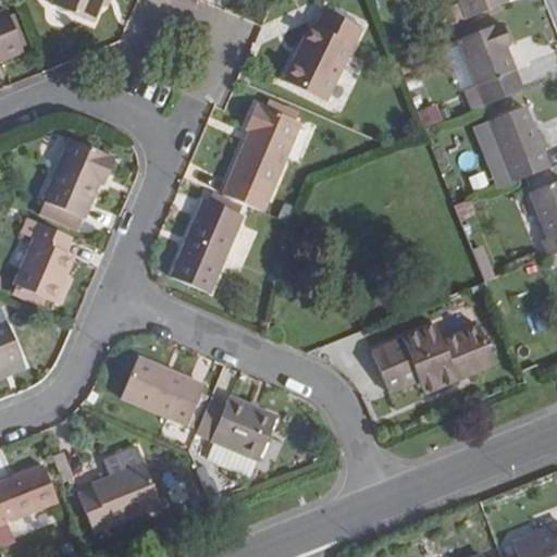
[(54,0),(54,1),(53,7),(94,24),(101,4),(102,0),(54,0)]
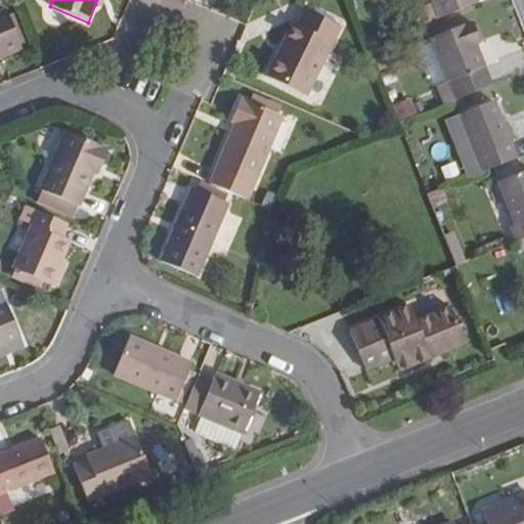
[(434,0),(441,18),(477,3),(475,0),(434,0)]
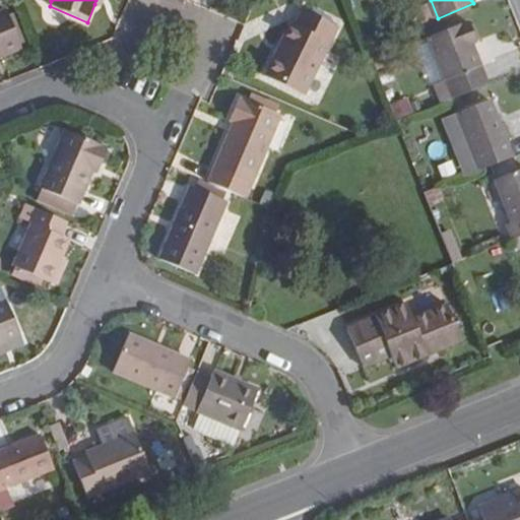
[(304,95),(337,26),(304,9),(295,25),(290,23),(281,42),(284,43),(278,57),(275,55),(264,76),(304,95)]
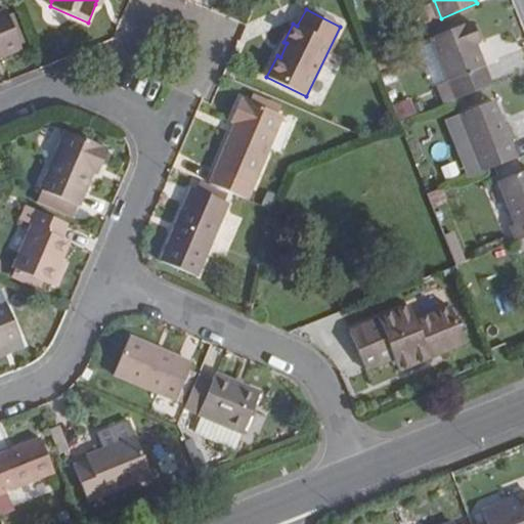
[(0,58),(22,50),(6,10),(0,11),(0,58)]
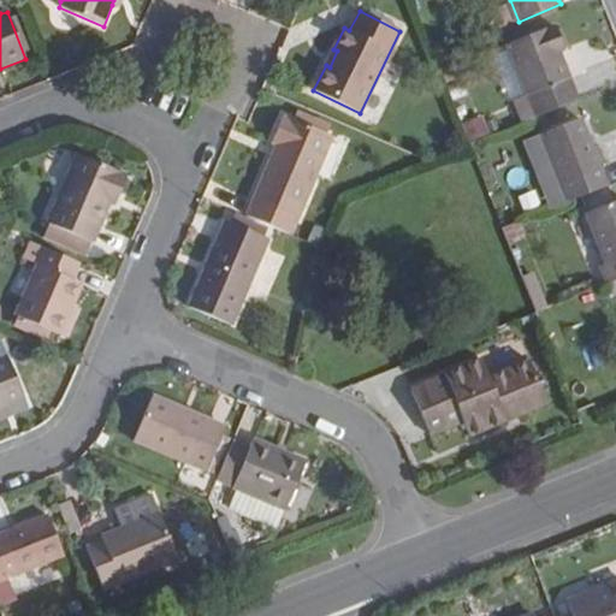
[(555,28),(508,46),(537,119),(580,101),(561,53),(564,51),(555,28)]
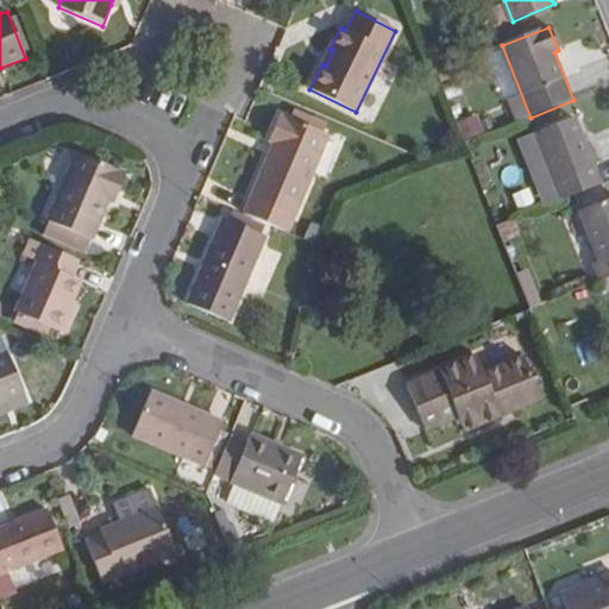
[(326,67),(333,50),(330,49),(322,64),(326,67)]
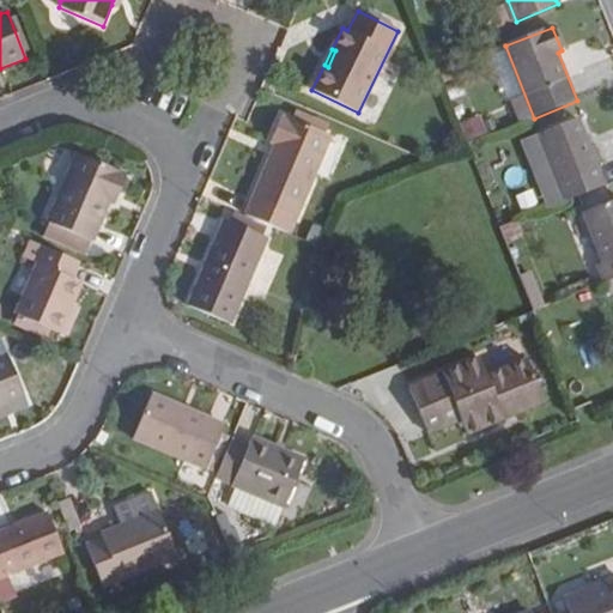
[(462,121),(467,140),(487,134),(481,115),(462,121)]
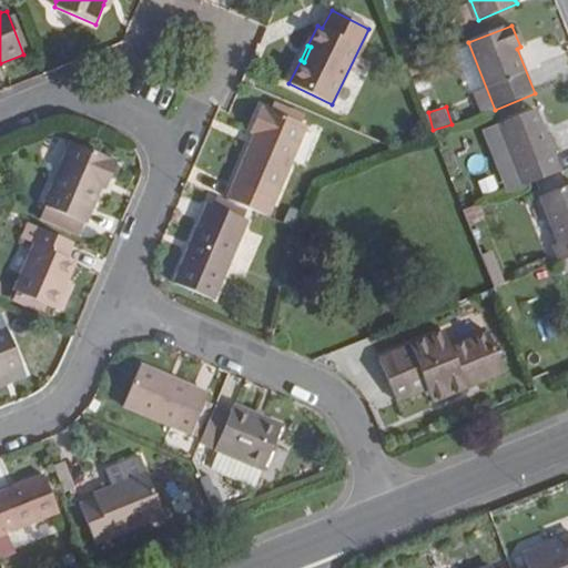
[(260,109),(251,131),(255,133),(261,135),(256,146),(251,144),(226,200),(266,216),(305,127),(266,109),(265,111),(260,109)]
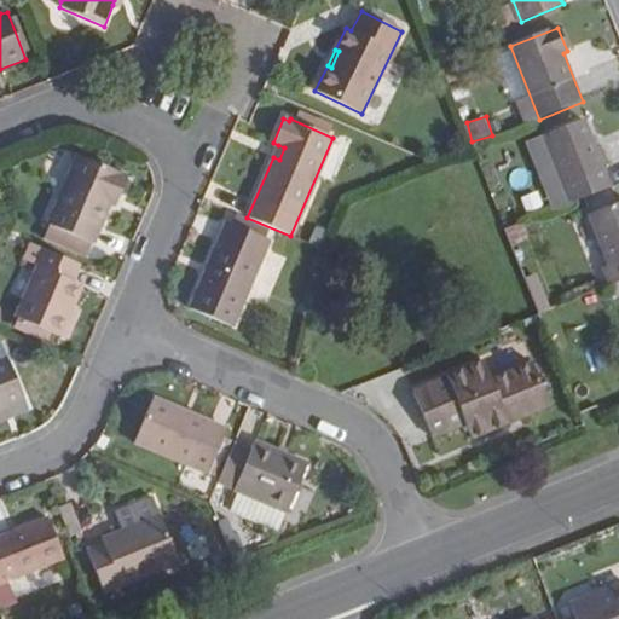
[(584,121),(547,137),(574,203),(612,187),(606,172),(611,169),(602,148),(597,149),(584,121)]
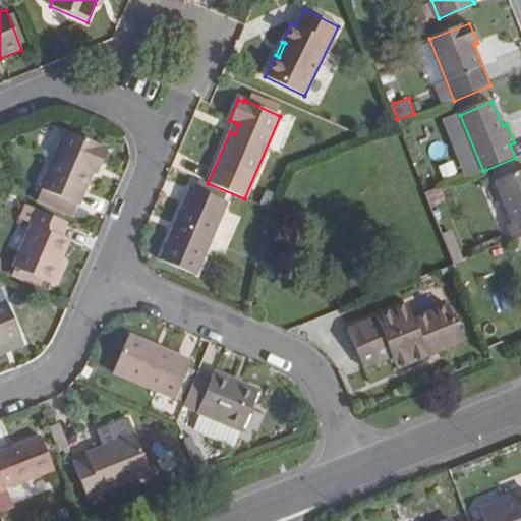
[(239,124),(234,122),(230,132),(235,134),(239,124)]
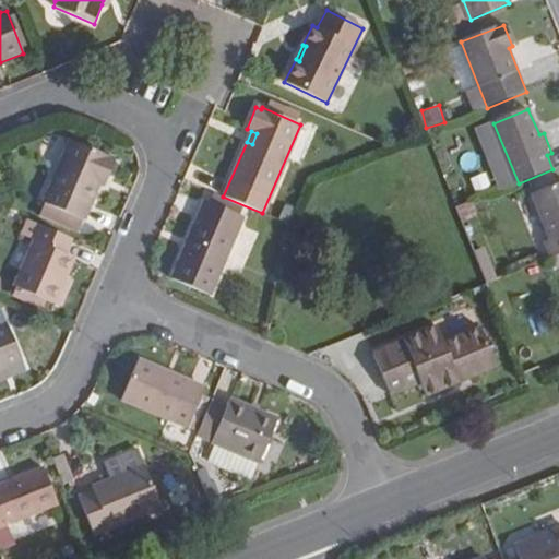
[(79,218),(83,219),(97,182),(100,176),(106,178),(115,158),(69,140),(43,202),(79,218)]
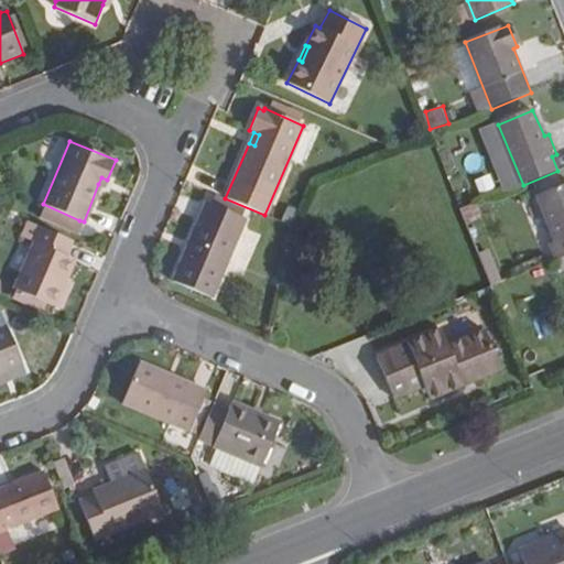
[(98,184),(104,187),(107,180),(101,177),(98,184)]
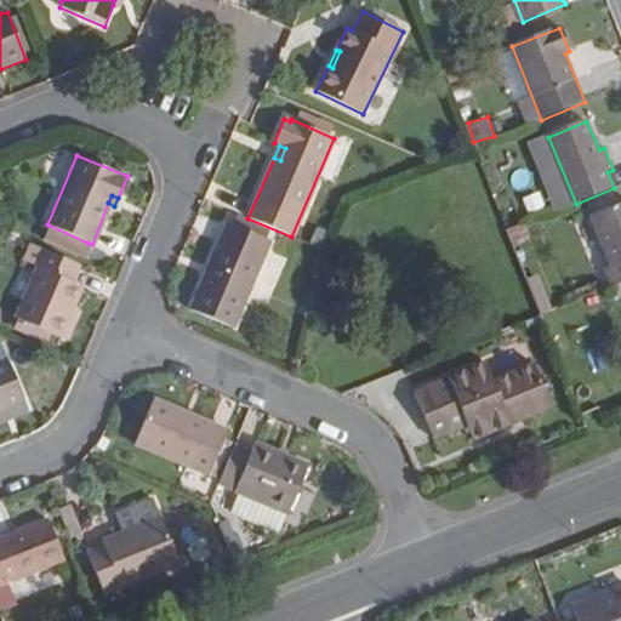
[(613,268),(607,271),(614,288),(620,284),(620,206),(592,218),(613,268)]
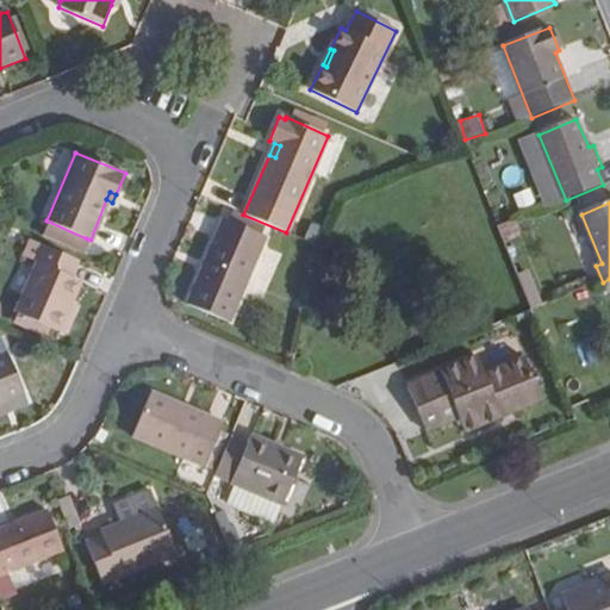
[(266,236),(223,218),(186,303),(229,322),(266,236)]
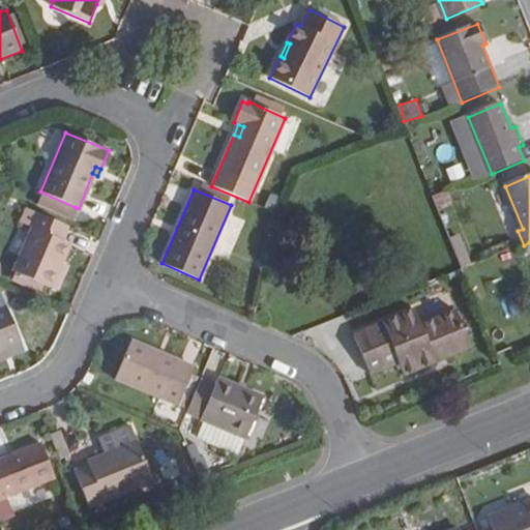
[(35,202),(70,217),(75,207),(40,192),(35,202)]
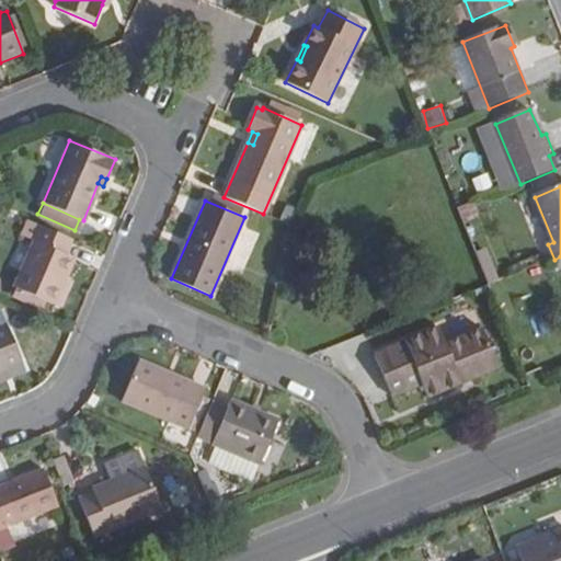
[(64,254),(71,239),(41,225),(26,219),(21,235),(34,240),(12,289),(50,306),(72,258),(64,254)]
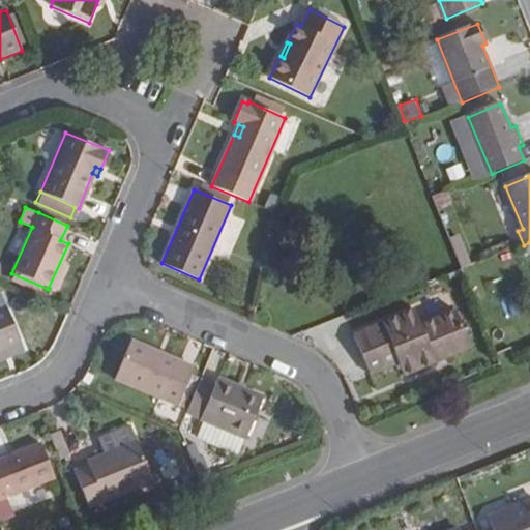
[(0,310),(0,355),(21,347),(5,308),(0,310)]
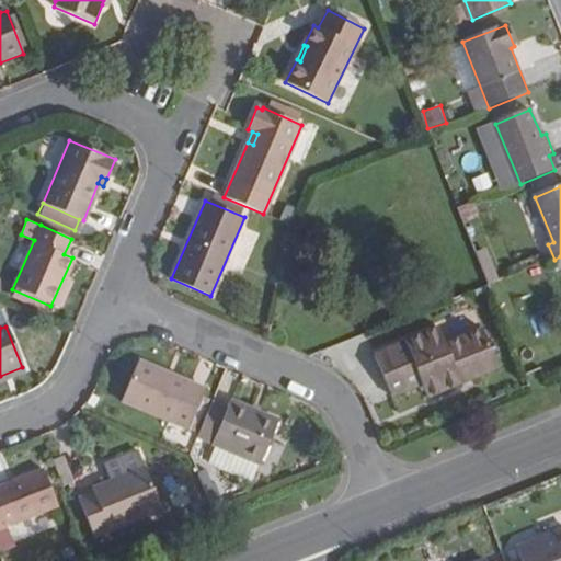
[(404,343),(374,355),(391,397),(422,385),(427,399),(461,385),(460,381),(473,377),(474,379),(499,369),(483,330),(446,344),(438,327),(404,341),(404,343)]
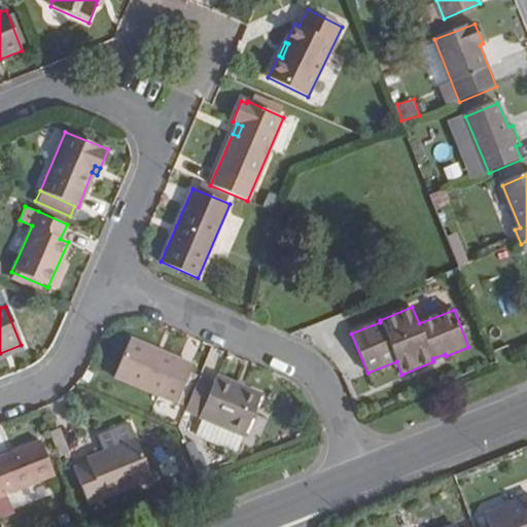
[(177,405),(192,366),(131,340),(115,378),(177,405)]
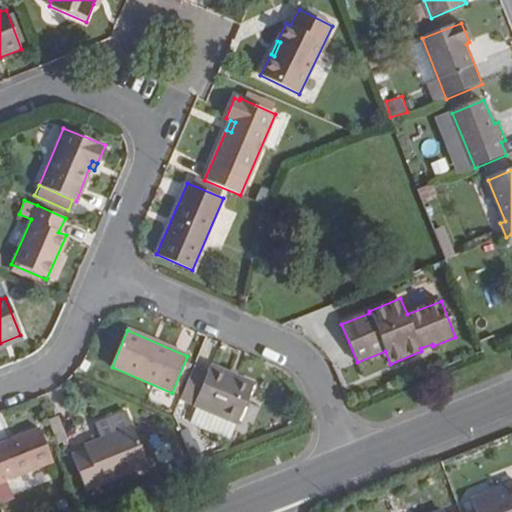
[(194,367),(179,401),(193,406),(237,425),(254,385),(211,366),(208,373),(194,367)]
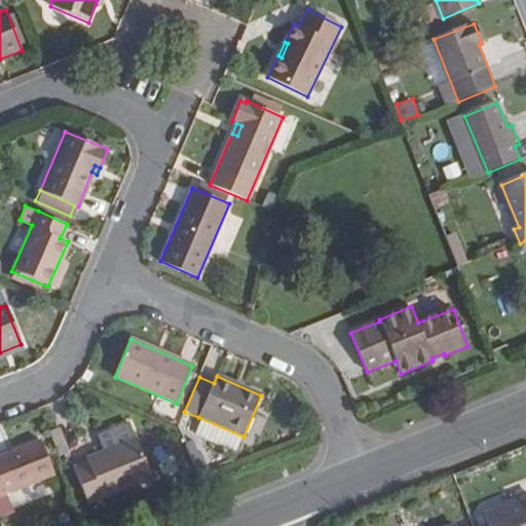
[(191,434),(236,452),(243,437),(198,417),(191,434)]
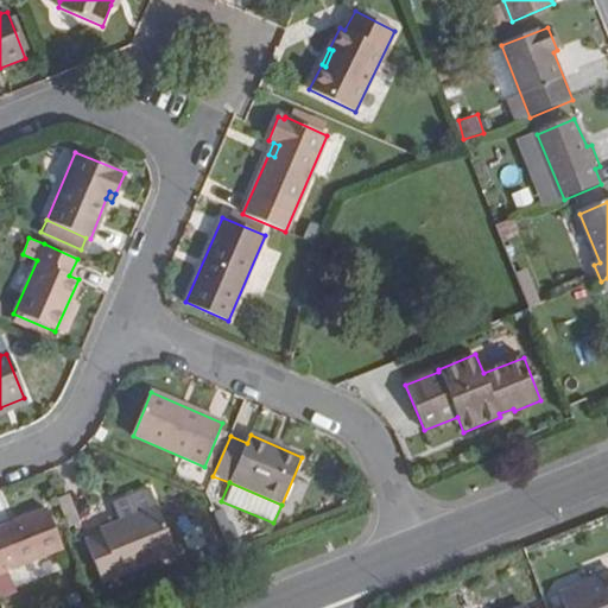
[(100,531),(101,536),(86,542),(102,583),(176,555),(151,491),(127,499),(126,496),(118,500),(115,504),(118,511),(120,510),(125,521),(100,531)]
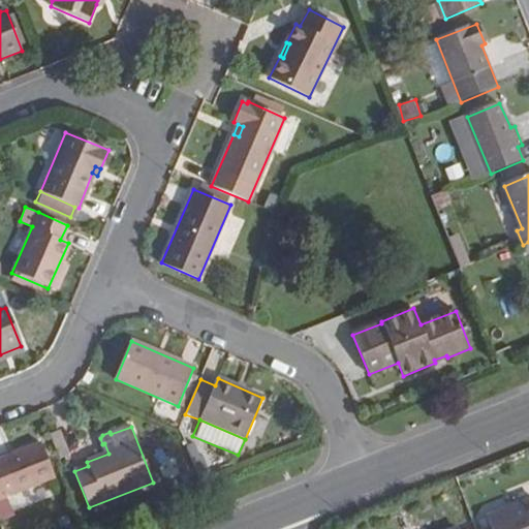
[(69,457),(59,432),(49,436),(60,461),(69,457)]
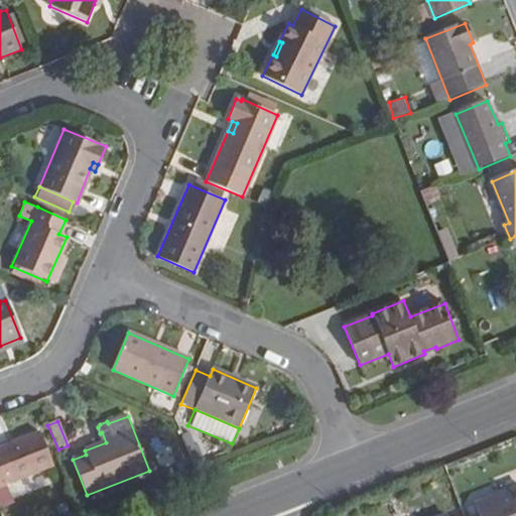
[(52,467),(39,432),(0,448),(0,505),(1,508),(14,502),(7,485),(52,467)]
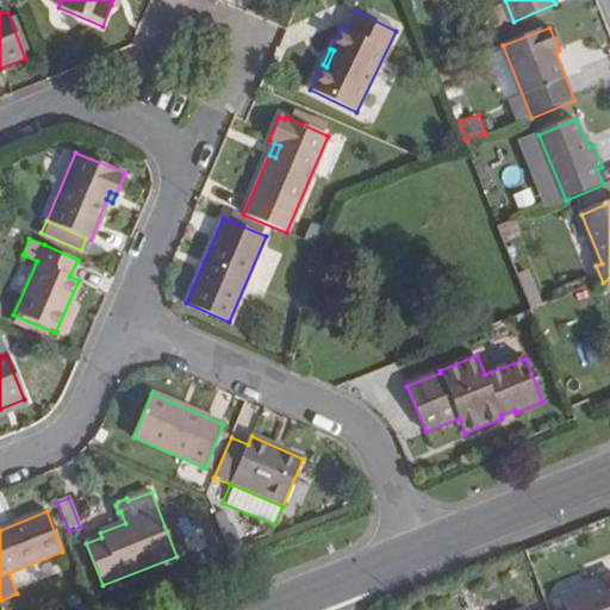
[(609,609),(609,582),(565,599),(568,609),(564,609),(609,609)]
